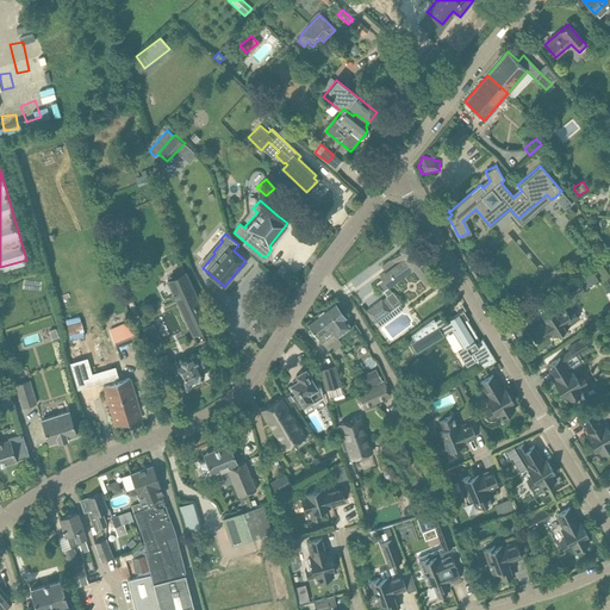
[(418,262),(421,266),(414,271),(425,286),(435,279),(418,256),(419,256),(417,254),(408,242),(399,249),(402,251),(383,266),(386,271),(380,275),(383,279),(375,284),(383,293),(390,287),(387,285),(418,262)]
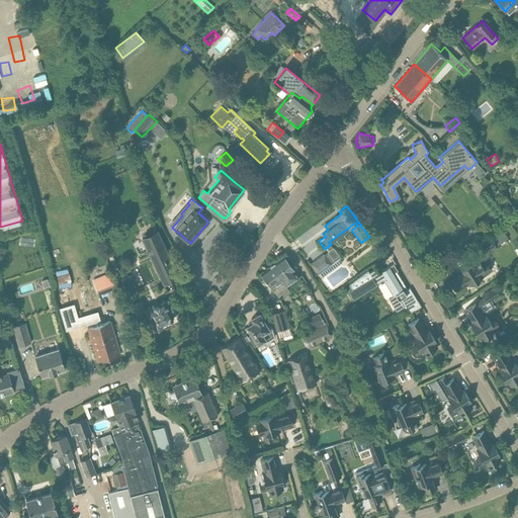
[(460,273),(449,280),(456,291),(468,284),(469,286),(480,279),(484,277),(483,275),(486,273),(491,269),(487,263),(482,266),(480,262),(489,256),(488,254),(497,248),(496,246),(508,238),(503,230),(490,238),(491,241),(480,248),(485,256),(473,263),(473,262),(462,269),(460,271),(460,273)]
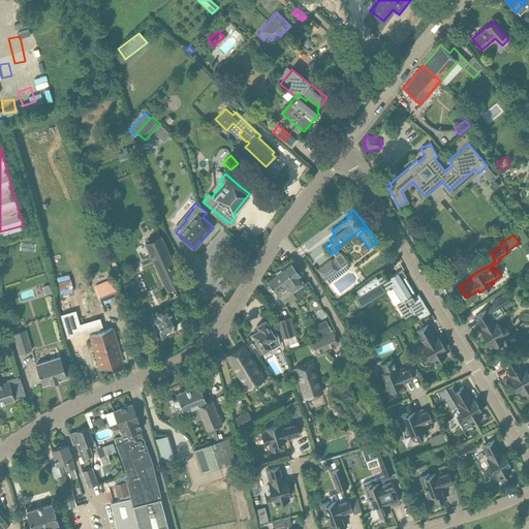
[(161,236),(146,243),(166,289),(183,282),(161,236)]
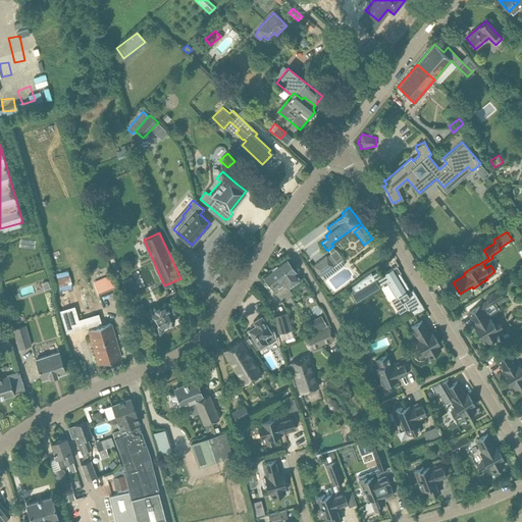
[(333,266),(333,265),(336,263),(337,264),(343,259),(335,250),(330,254),(330,255),(327,257),(326,256),(313,266),(320,276),(333,266)]
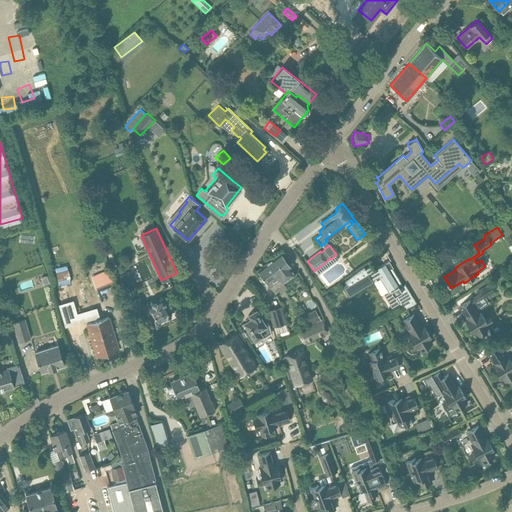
[(277,276),(282,283),(295,274),(291,267),(280,253),(269,261),(279,274),(277,276)]
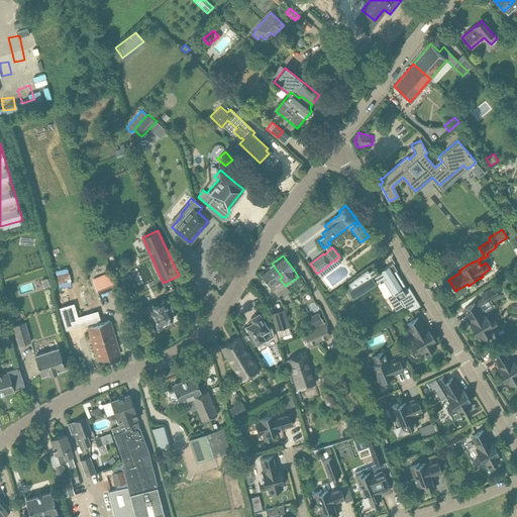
[(290,291),(285,286),(280,279),(282,277),(272,264),(260,273),(266,281),(270,287),(271,287),(278,297),(279,299),(281,298),(280,298),(290,291)]
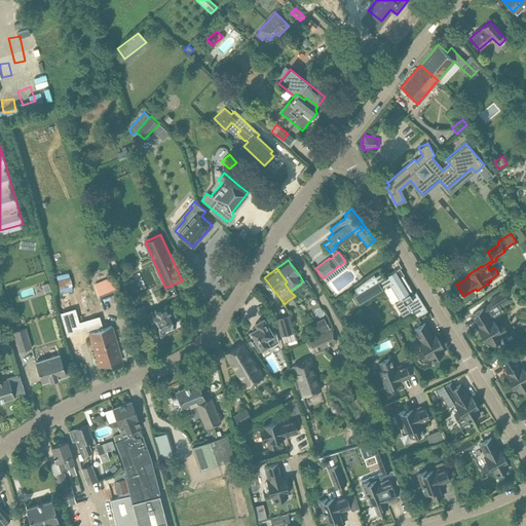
[(360,302),(382,288),(382,287),(389,282),(396,292),(400,299),(401,299),(404,304),(412,300),(410,297),(414,294),(413,294),(410,288),(403,276),(404,275),(400,268),(387,275),(384,270),(375,275),(374,273),(366,280),(354,288),(358,292),(354,294),(360,302)]
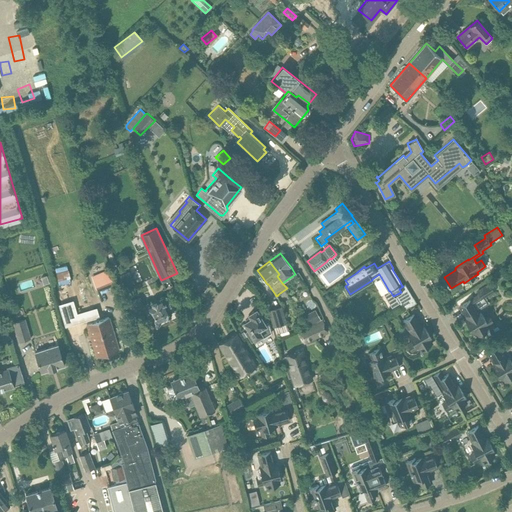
[(504,271),(494,277),(496,281),(506,274),(504,271)]
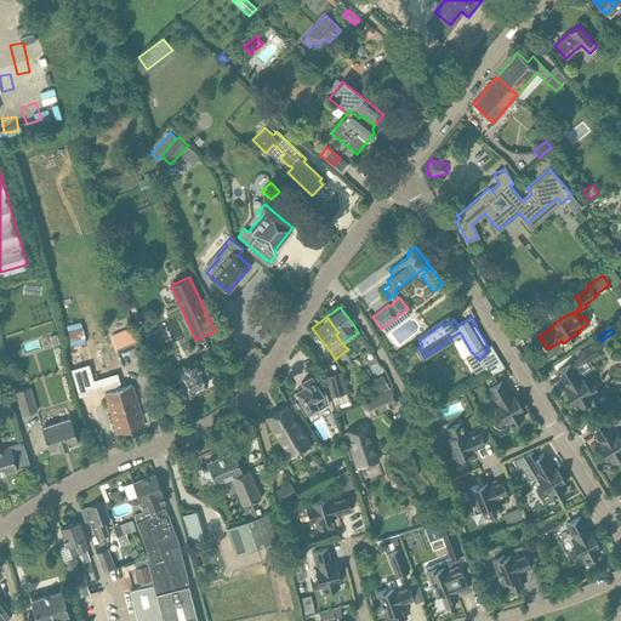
[(134,335),(114,342),(117,349),(136,343),(134,335)]
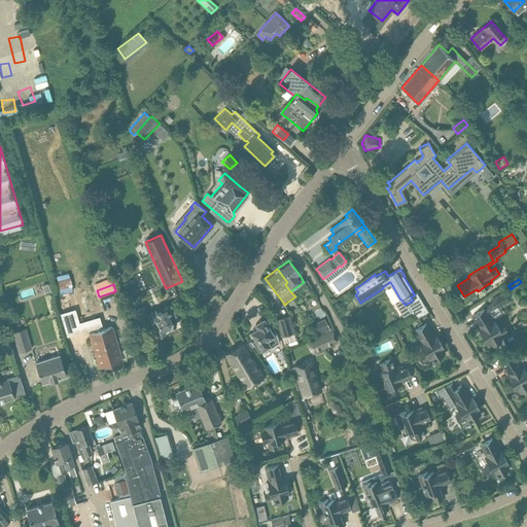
[(18,291),(21,301),(37,296),(35,287),(18,291)]
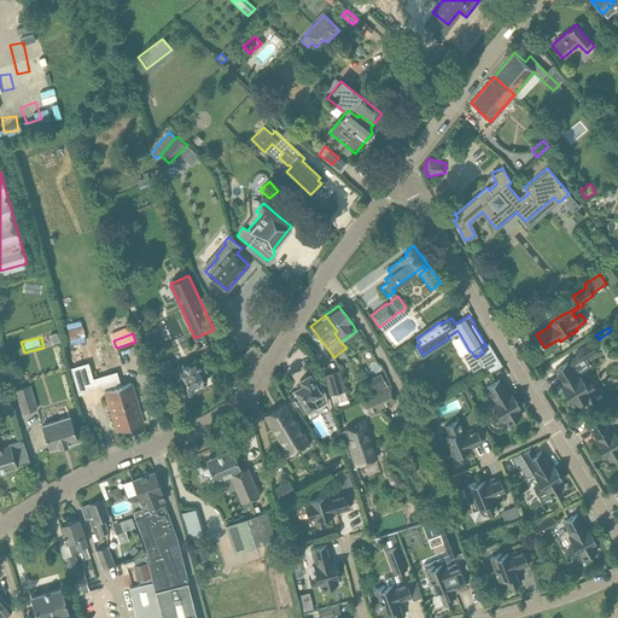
[(571,367),(595,351),(590,343),(576,353),(578,356),(567,362),(554,371),(563,385),(561,386),(564,390),(563,390),(571,403),(573,402),(576,407),(587,400),(588,400),(590,398),(589,396),(587,394),(589,392),(595,389),(590,380),(584,384),(579,375),(577,377),(571,367)]
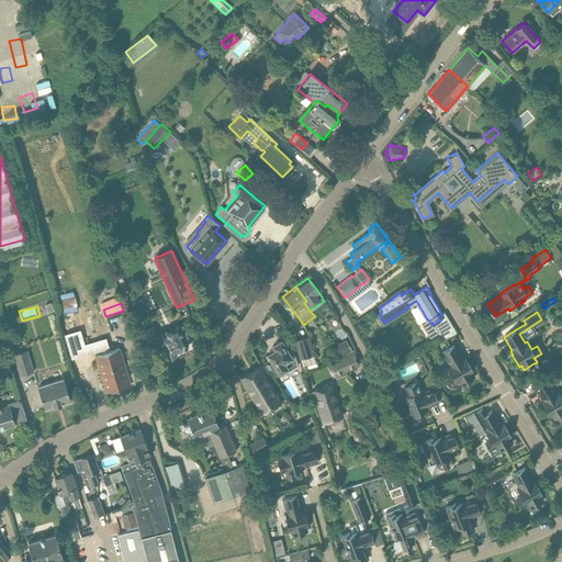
[(188,337),(182,327),(182,325),(179,327),(178,326),(157,336),(153,327),(144,330),(153,349),(160,345),(166,357),(170,358),(175,356),(177,352),(184,348),(186,349),(188,344),(187,344),(183,338),(188,337)]
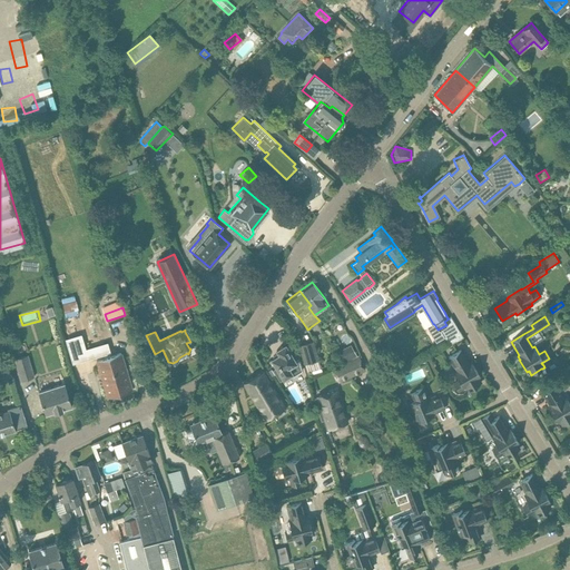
[(322,371),(318,360),(313,342),(300,346),(308,379),(313,377),(312,374),(322,371)]
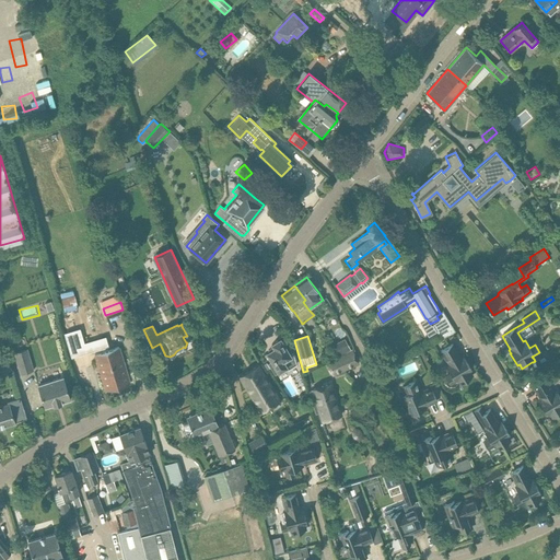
[(67,343),(71,360),(88,356),(82,339),(67,343)]
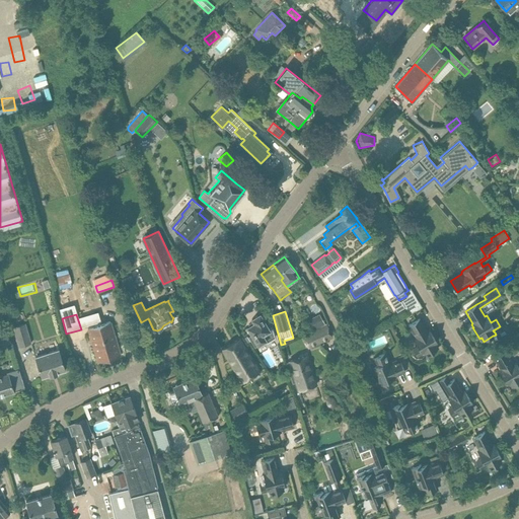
[(276,337),(273,324),(268,327),(260,314),(251,319),(254,323),(253,323),(251,323),(248,324),(248,326),(247,327),(252,336),(249,338),(254,347),(266,340),(267,343),(276,337)]
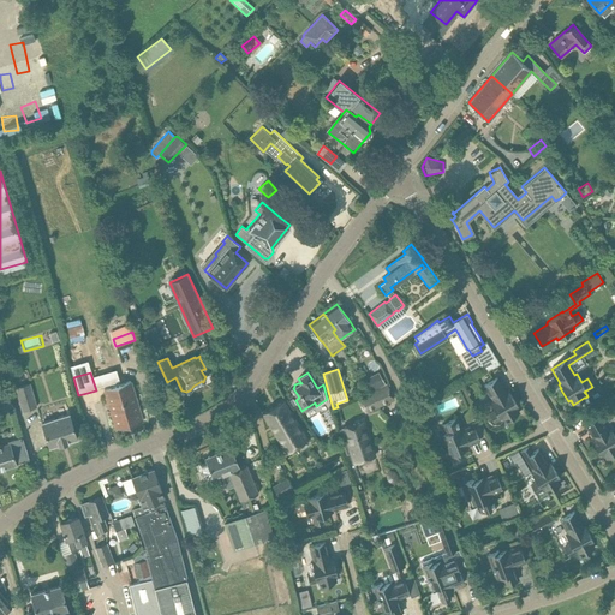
[(374,376),(366,381),(371,392),(384,384),(381,377),(375,380),(374,376)]
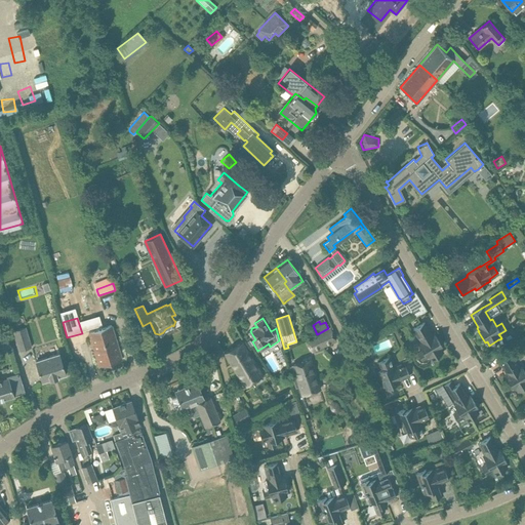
[(417,354),(421,361),(428,357),(429,356),(431,359),(430,359),(431,360),(443,353),(441,349),(443,348),(436,336),(435,336),(433,333),(432,334),(425,322),(413,329),(420,341),(418,342),(422,351),(417,354)]
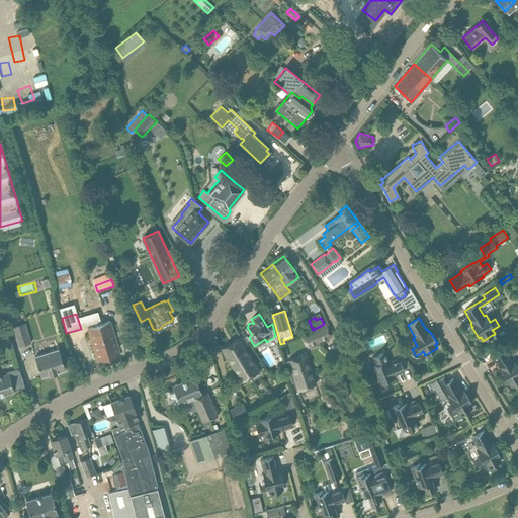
[(120,355),(117,345),(110,322),(88,329),(98,361),(120,355)]
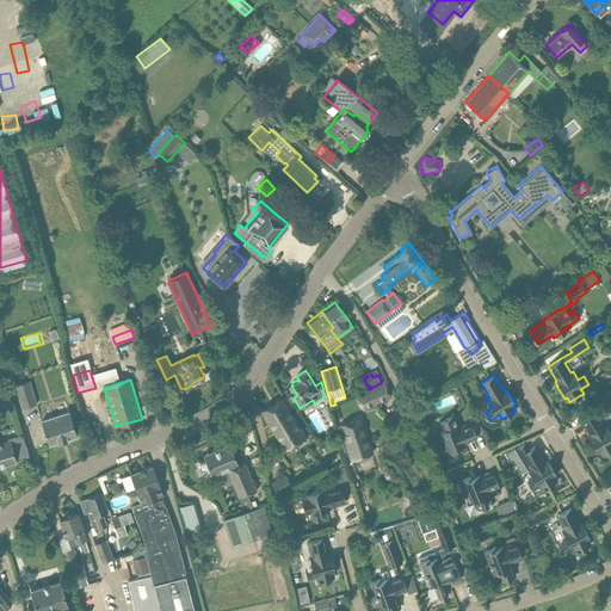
[(16,386),(23,408),(36,405),(30,381),(16,386)]
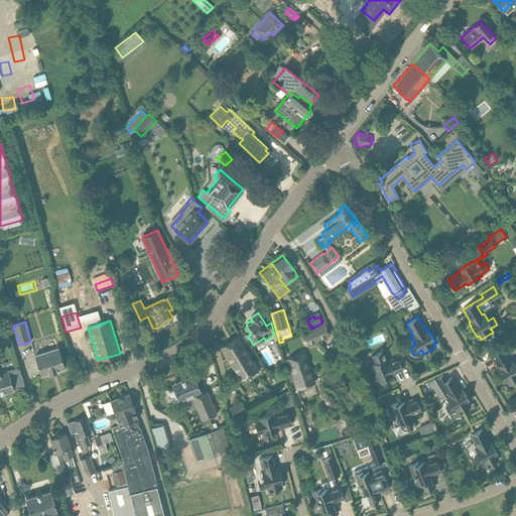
[(306,347),(331,336),(326,323),(300,334),(306,347)]
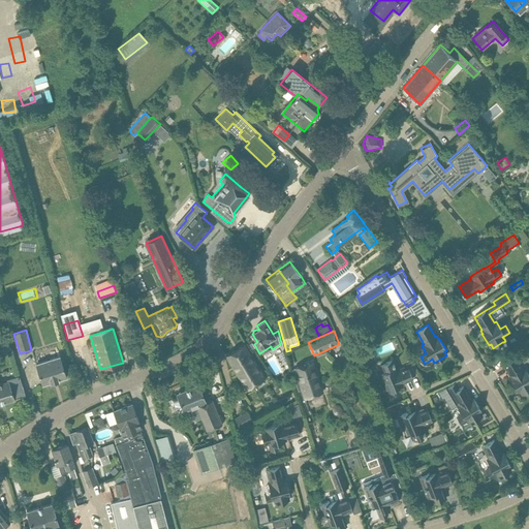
[(0,352),(11,350),(7,338),(0,340),(0,352)]
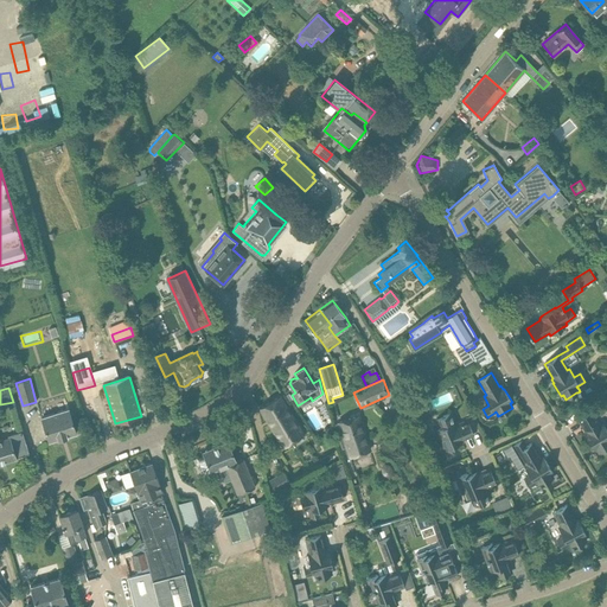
[(407,396),(404,397),(409,407),(423,398),(419,390),(411,394),(410,391),(406,394),(407,396)]
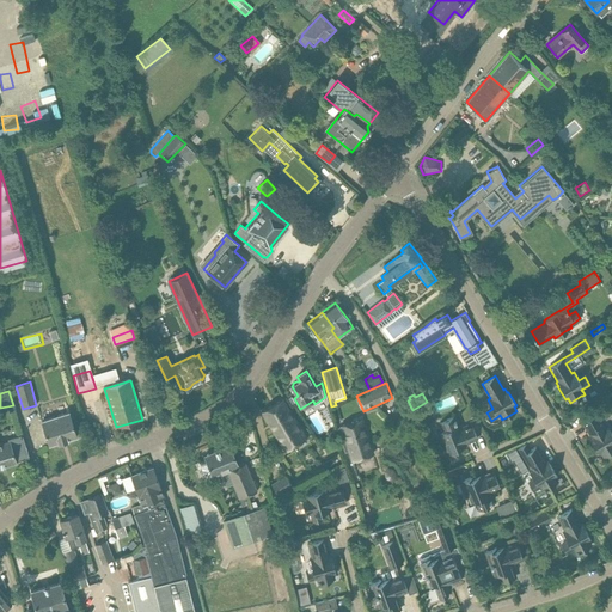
[(306,438),(288,409),(282,399),(262,411),(285,451),(306,438)]
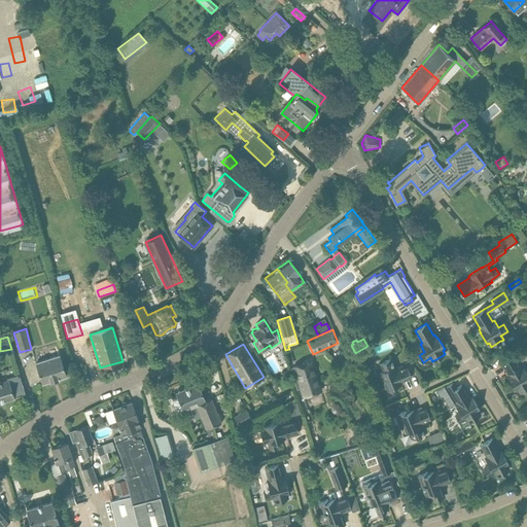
[(36,362),(42,383),(67,376),(60,354),(36,362)]
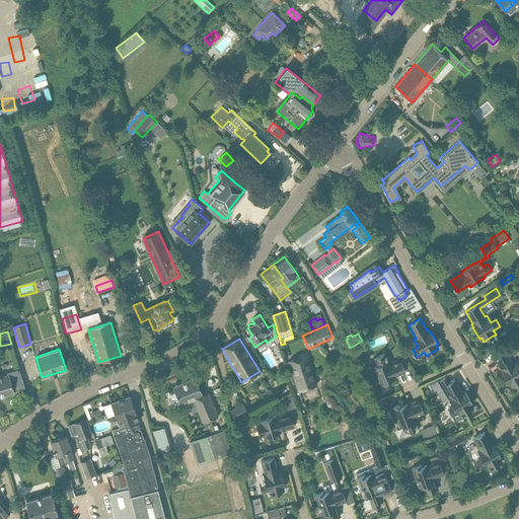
[(512,387),(518,383),(518,368),(518,369),(514,361),(512,362),(505,350),(503,352),(494,357),(501,369),(500,370),(502,373),(501,373),(508,385),(510,383),(512,387)]
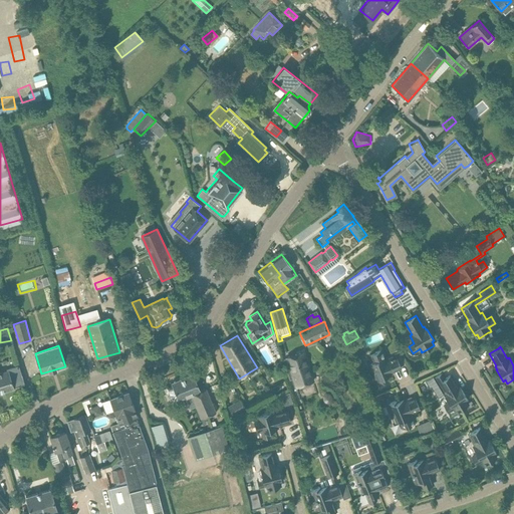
[(401,368),(397,359),(396,356),(386,360),(380,350),(374,352),(369,354),(371,358),(373,362),(369,363),(373,373),(377,382),(377,383),(388,379),(387,378),(386,376),(392,374),(391,372),(401,368)]
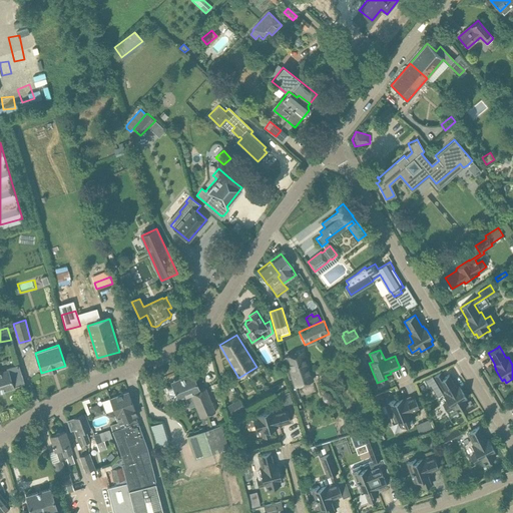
[(290,379),(293,378),(296,387),(314,381),(305,351),(286,357),(287,358),(283,359),(290,379)]
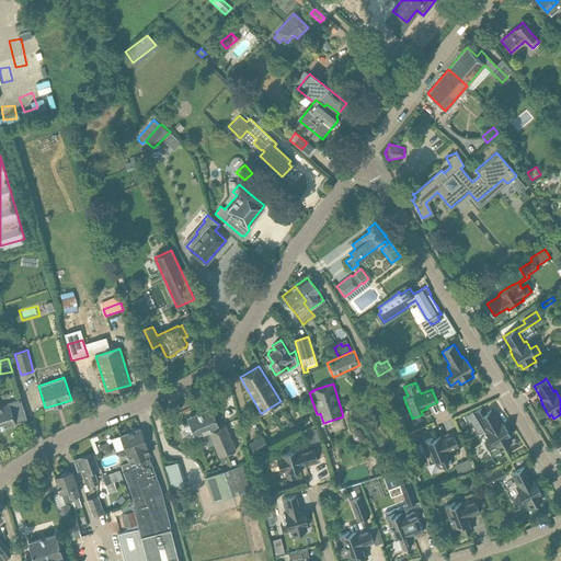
[(14,422),(26,419),(20,398),(8,402),(8,404),(0,405),(0,427),(14,423),(14,422)]
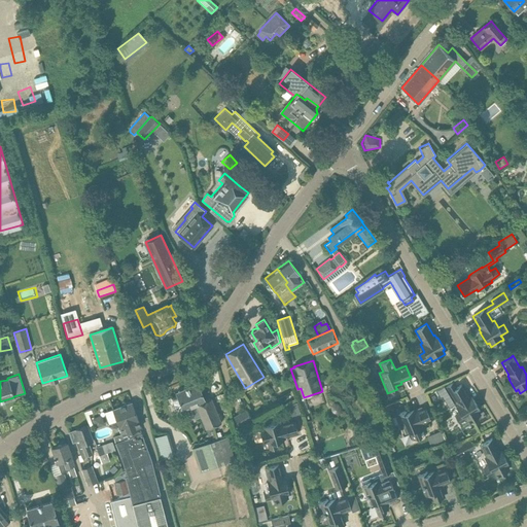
[(443,386),(435,390),(437,394),(441,399),(443,397),(444,400),(445,400),(447,405),(449,409),(455,406),(460,413),(455,416),(459,423),(464,420),(464,419),(466,418),(467,421),(468,423),(470,422),(469,421),(471,421),(480,416),(478,412),(480,411),(472,398),(472,399),(470,396),(469,397),(461,385),(457,387),(453,382),(444,387),(444,386),(443,386)]
